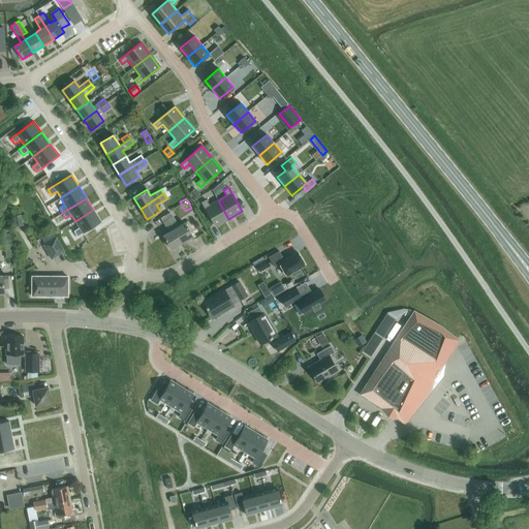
[(215,226),(228,219),(218,200),(210,206),(206,200),(201,203),(215,226)]
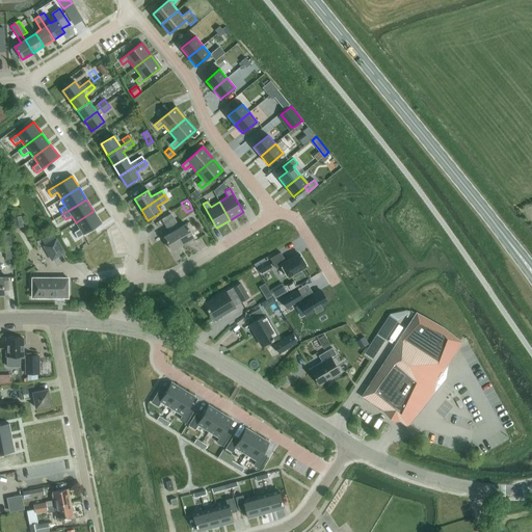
[(80,229),(74,233),(78,238),(83,235),(102,223),(94,211),(76,222),(80,229)]
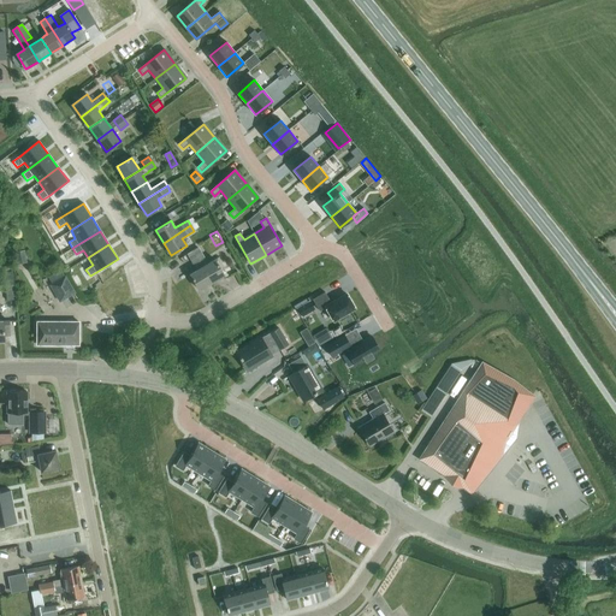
[(193,250),(212,283),(224,274),(215,260),(208,264),(199,248),(193,250)]
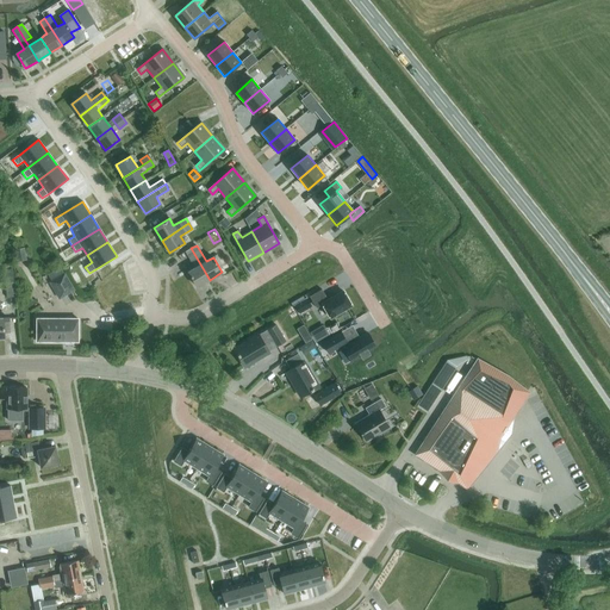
[(26,260),(25,248),(14,249),(17,261),(26,260)]
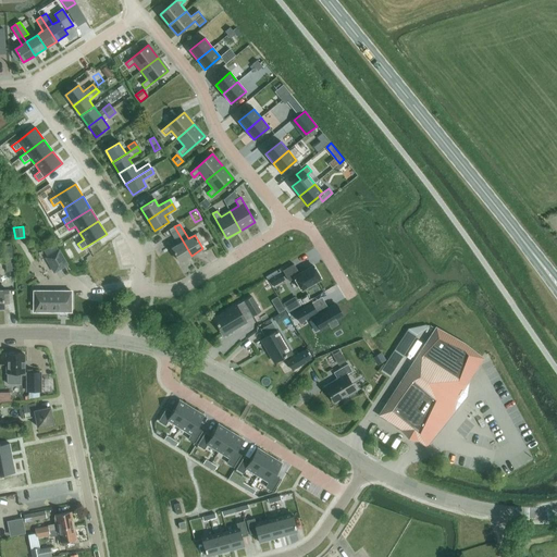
[(180,262),(192,256),(174,226),(169,230),(177,245),(172,248),(180,262)]
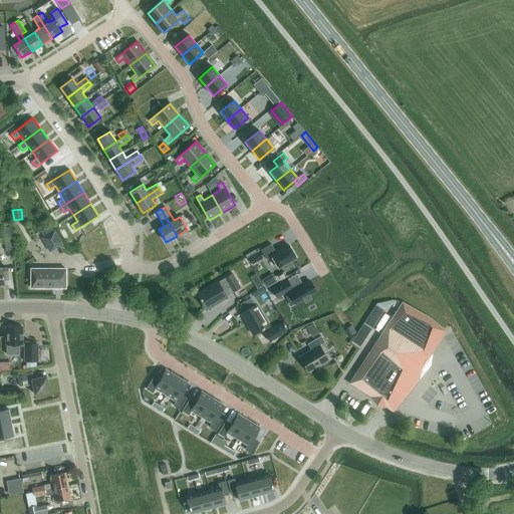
[(3,227),(5,251),(13,250),(11,226),(3,227)]
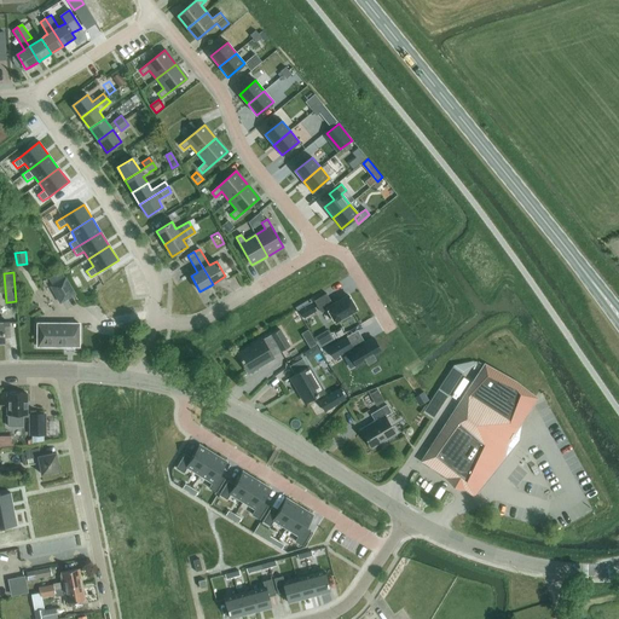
[(75,294),(65,277),(64,277),(52,285),(50,287),(56,298),(59,304),(75,294)]
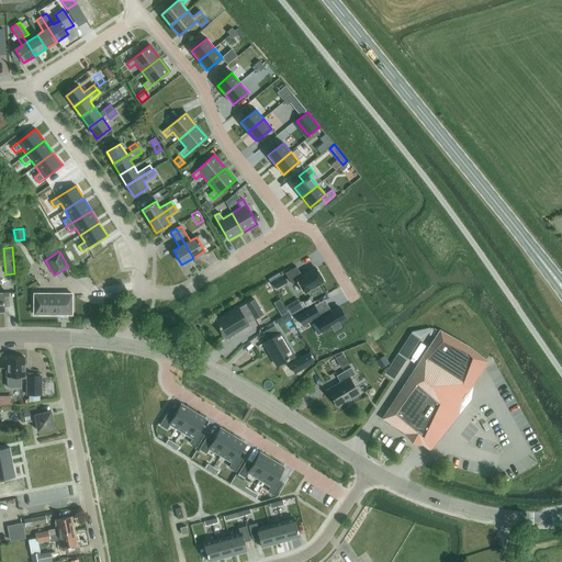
[(316,287),(324,281),(316,268),(302,277),(296,267),(285,273),(291,283),(296,280),(304,293),(310,290),(311,292),(317,289),(316,287)]
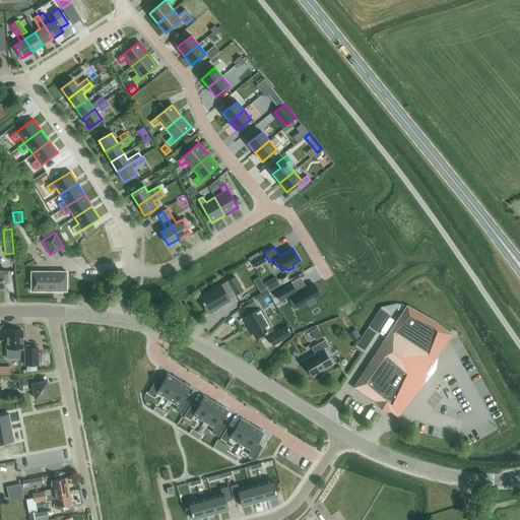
[(261,254),(251,260),(255,267),(265,261),(261,254)]
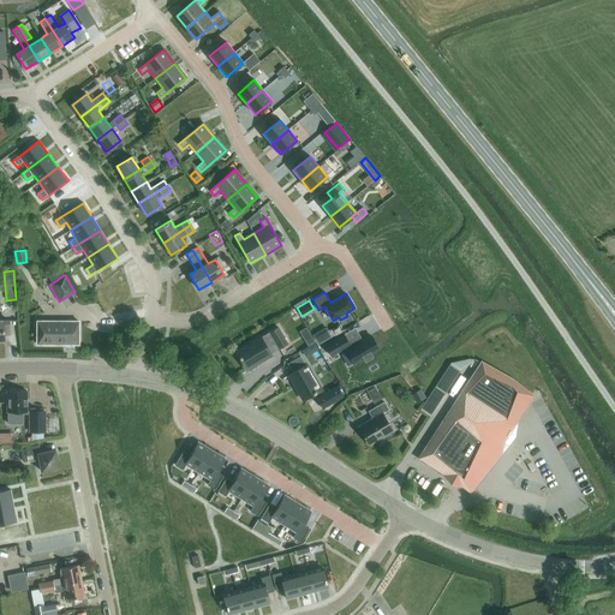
[(78,345),(78,322),(37,321),(37,345),(67,345),(67,348),(72,348),(72,345),(78,345)]
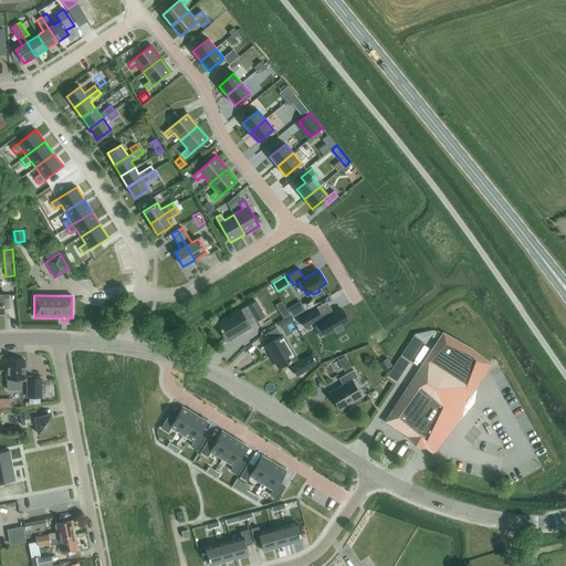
[(302,297),(289,305),(295,316),(307,308),(302,297)]
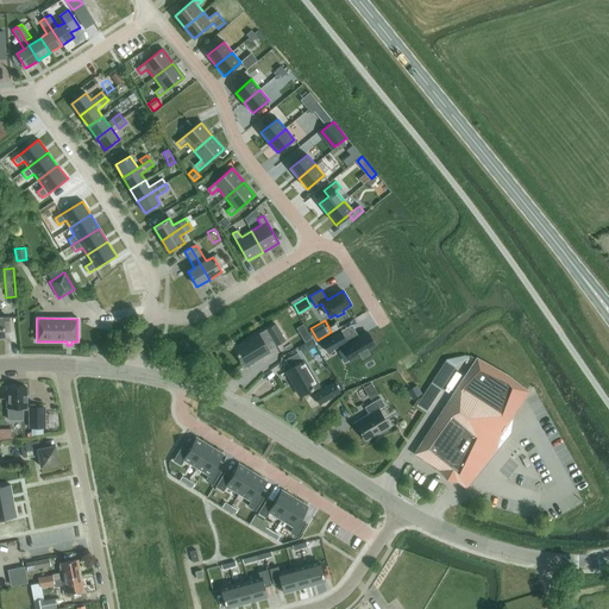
[(276,325),(268,330),(258,336),(258,334),(233,349),(244,366),(269,352),(268,351),(286,340),(276,325)]
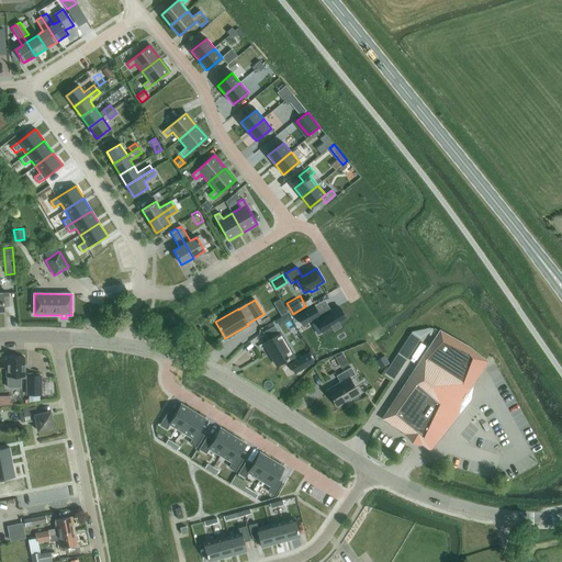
[(338,306),(317,319),(325,333),(333,328),(334,330),(341,326),(339,324),(347,319),(338,306)]
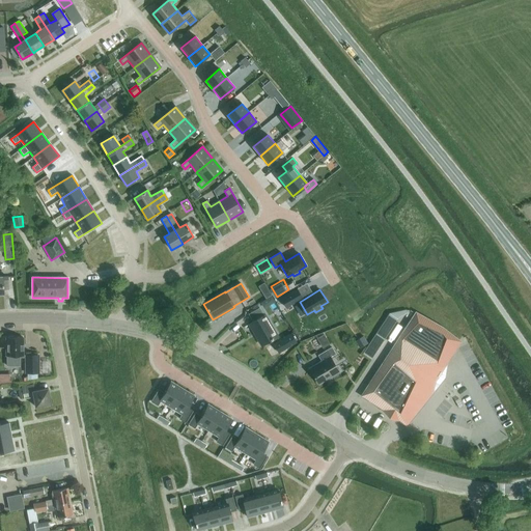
[(295,290),(279,300),(284,309),(300,300),(295,290)]
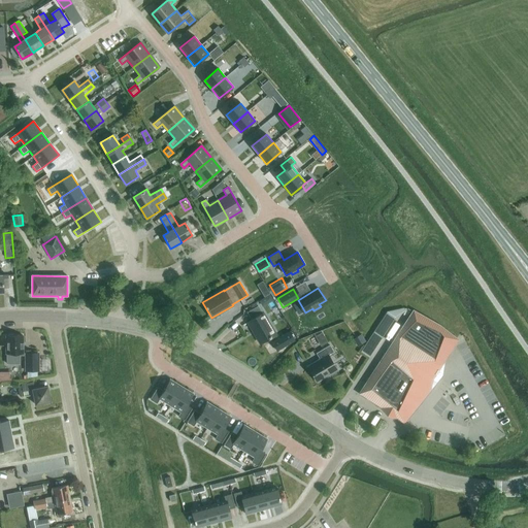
[(252,320),(248,322),(260,343),(275,334),(263,314),(262,314),(258,306),(246,312),(252,320)]
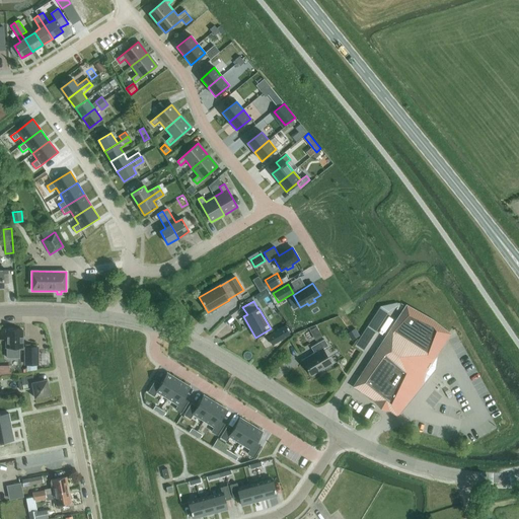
[(373,357),(356,385),(398,413),(449,334),(406,306),(393,327),(373,357)]
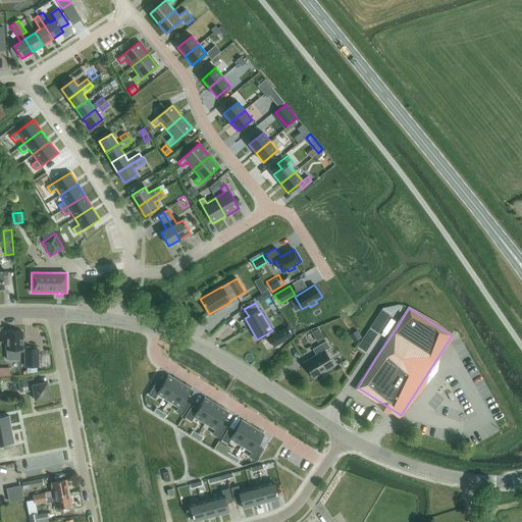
[(384,323),(371,344),(374,346),(369,353),(375,356),(382,344),(379,342),(388,326),(384,323)]
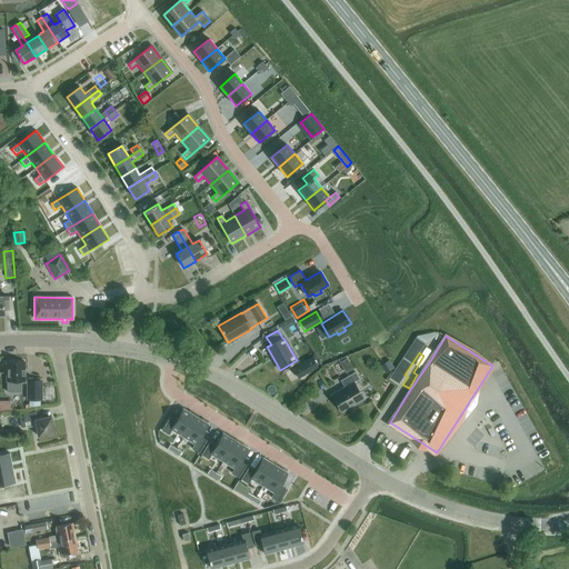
[(312,358),(293,369),(298,378),(317,367),(312,358)]
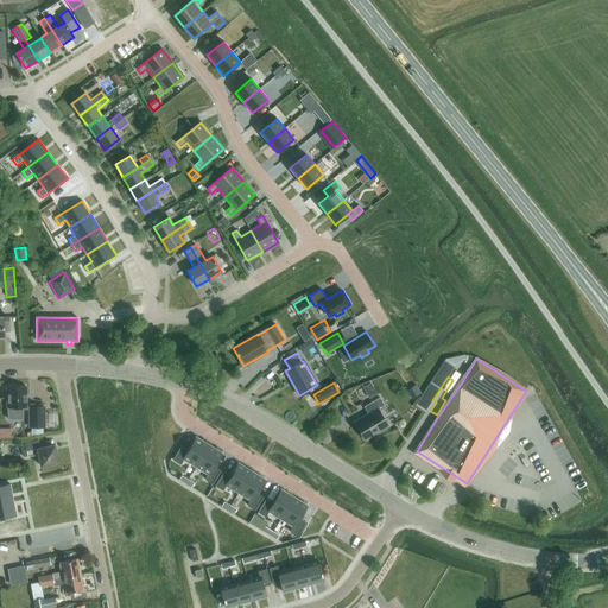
[(430,382),(419,398),(429,405),(439,390),(430,382)]
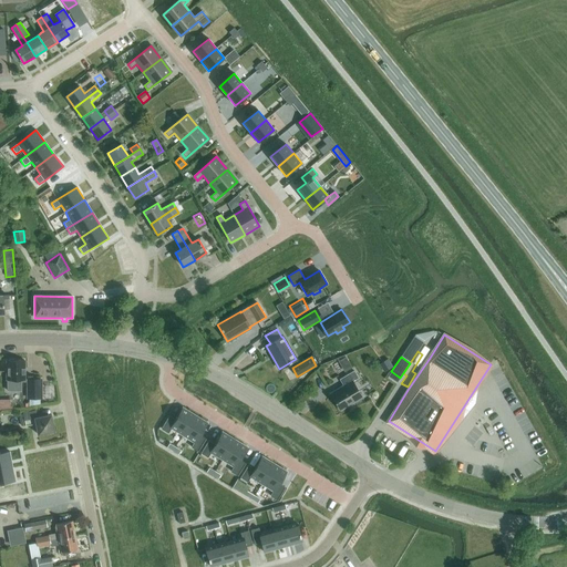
[(509,358),(504,361),(511,373),(515,370),(509,358)]
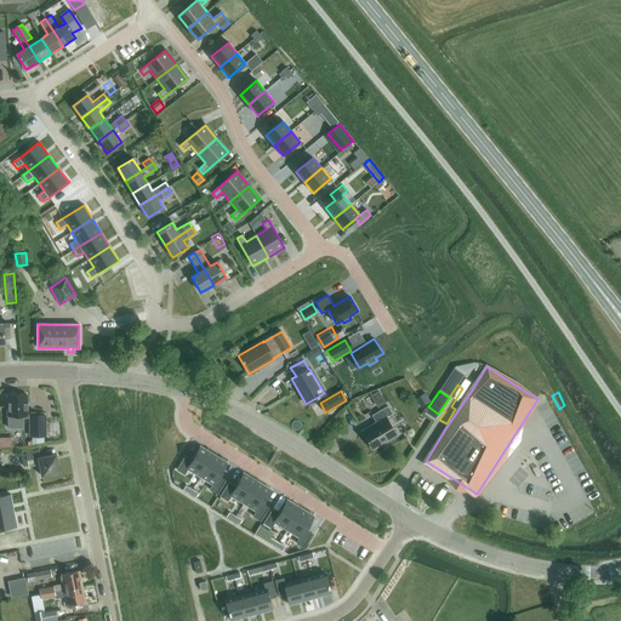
[(415,399),(420,408),(431,402),(425,393),(420,397),(415,399)]
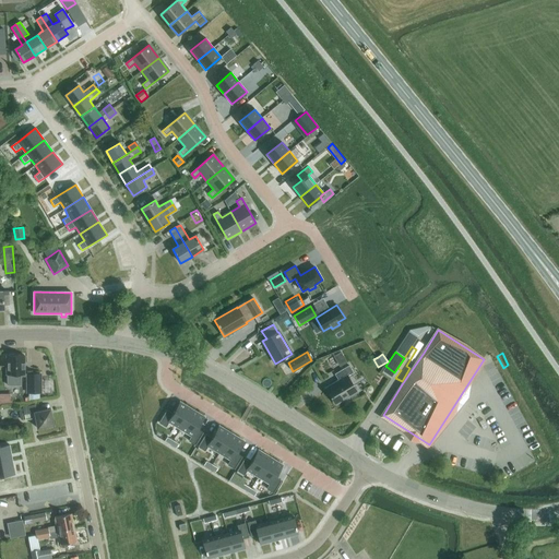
[(9,356),(7,356),(7,375),(7,385),(21,385),(21,375),(24,375),(24,370),(24,355),(14,356),(13,355),(10,355),(9,356)]
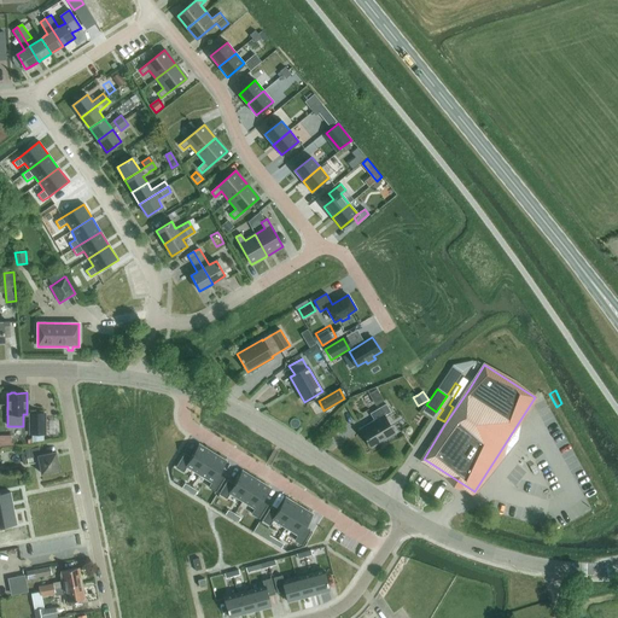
[(535,397),(474,491),(424,459),(419,465),(472,497),(518,441),(522,421),(536,398),(535,397)]
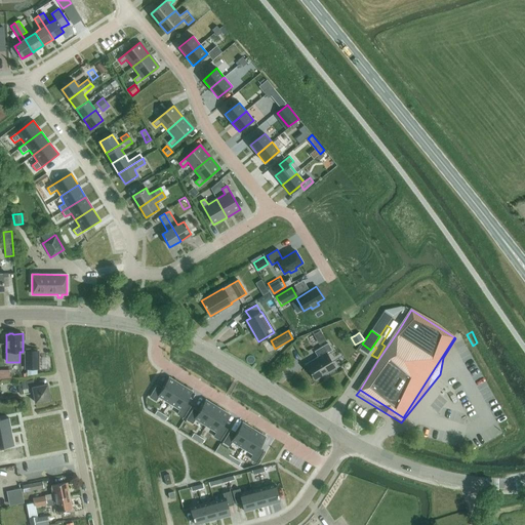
[(334,368),(331,361),(326,353),(331,350),(327,344),(314,352),(318,358),(306,365),(315,379),(334,368)]
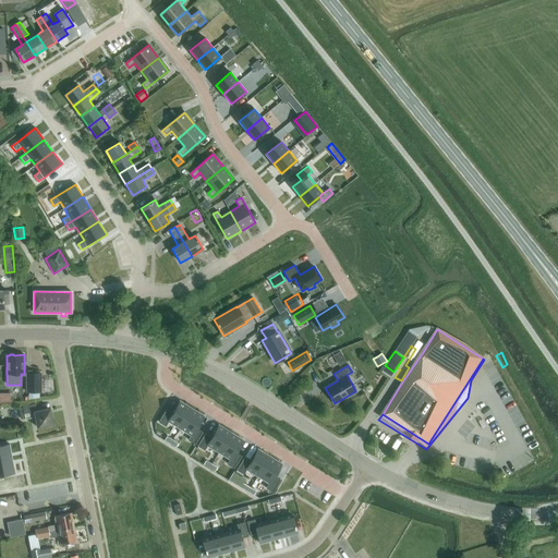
[(381,372),(390,377),(393,372),(385,365),(381,372)]
